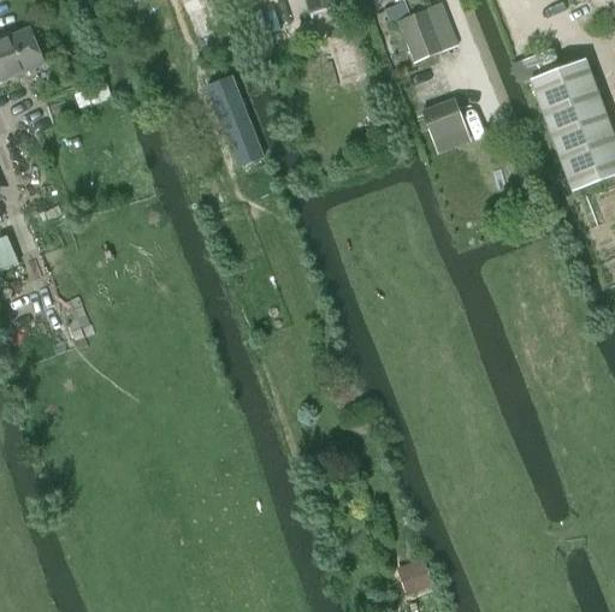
[(308,0),(311,10),(338,3),(337,0),(308,0)]
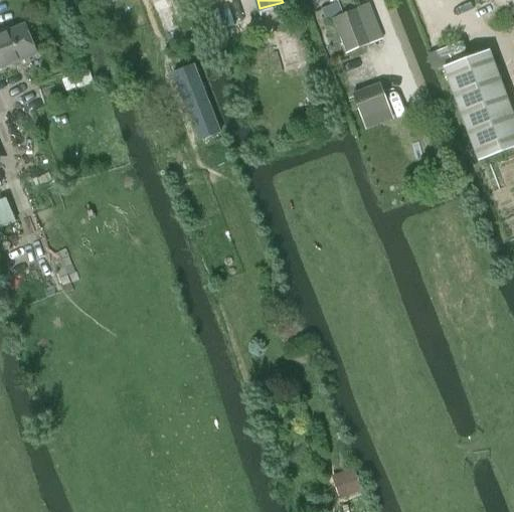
[(334,14),(340,30),(347,49),(381,37),(368,1),(334,14)]
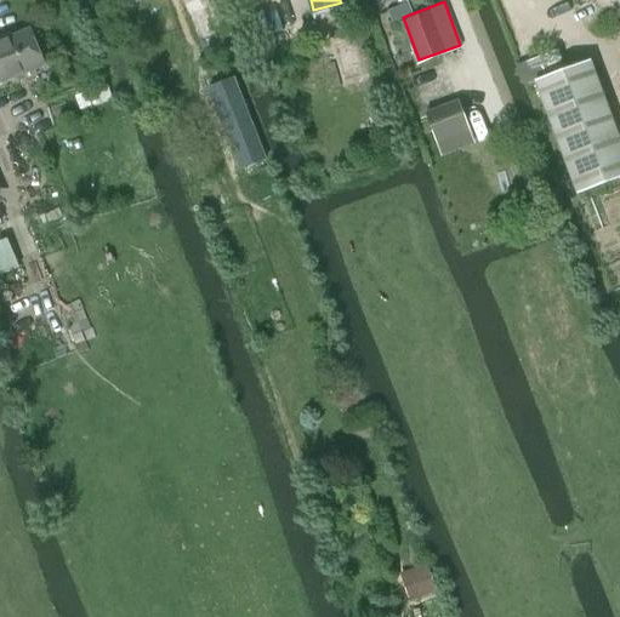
[(30,26),(7,35),(9,38),(0,41),(0,80),(45,62),(30,26)]
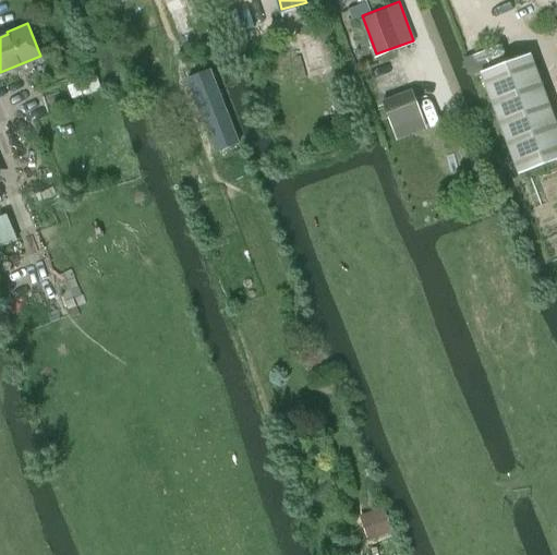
[(333,76),(321,34),(310,36),(322,80),(333,76)]
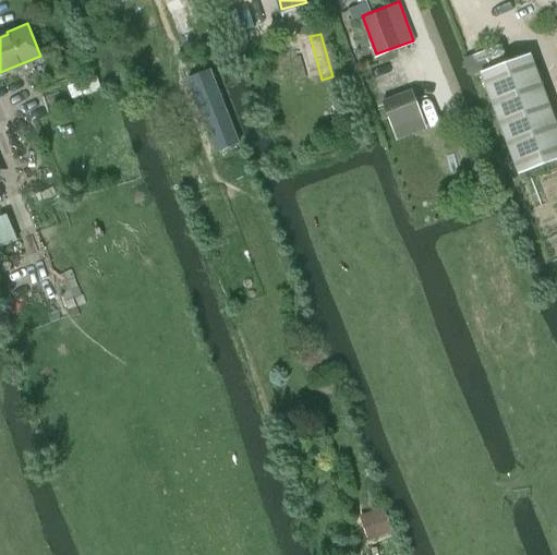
[(556,128),(529,52),(480,71),(517,172),(556,156),(556,128)]
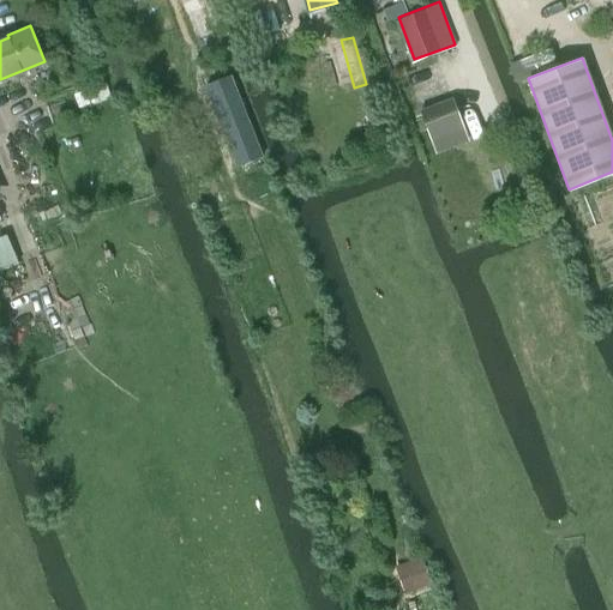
[(232,73),(206,83),(238,164),(263,155),(232,73)]
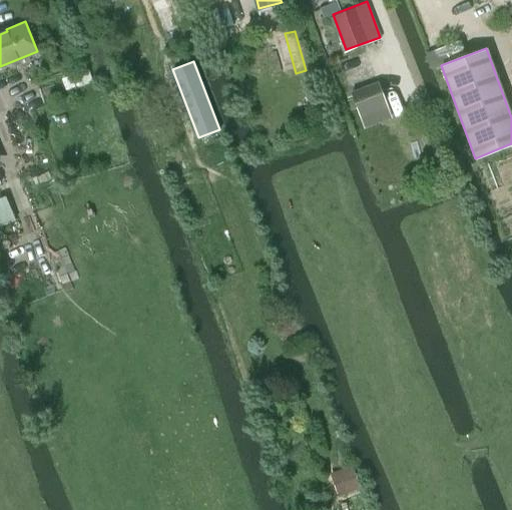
[(88,67),(62,76),(66,89),(92,79),(88,67)]
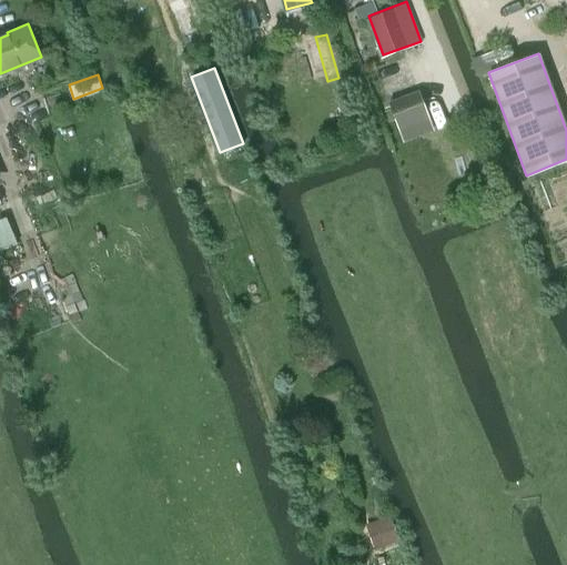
[(419,88),(388,100),(400,128),(431,115),(419,88)]
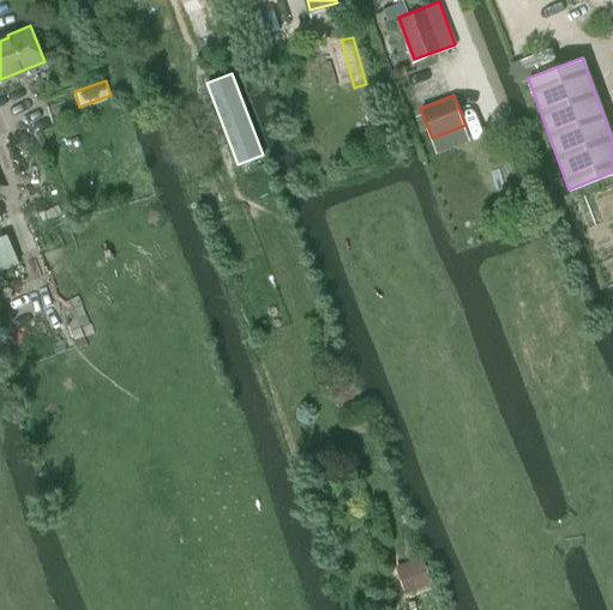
[(466,125),(432,138),(437,153),(470,140),(466,125)]
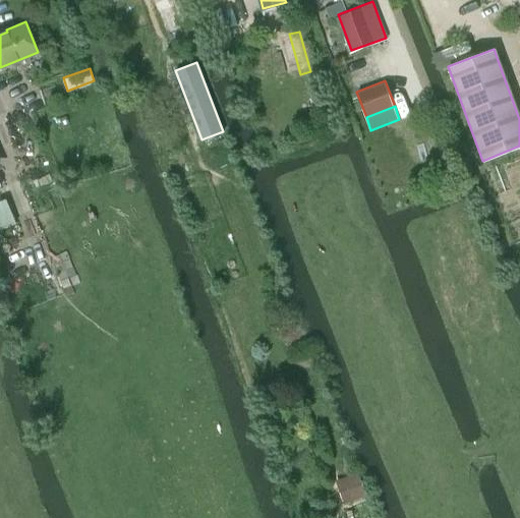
[(6,198),(0,200),(0,228),(16,222),(6,198)]
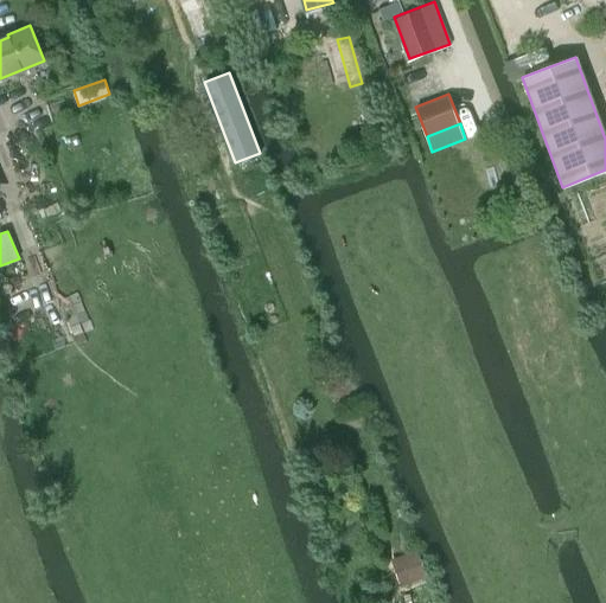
[(418,555),(404,558),(412,581),(426,577),(418,555)]
